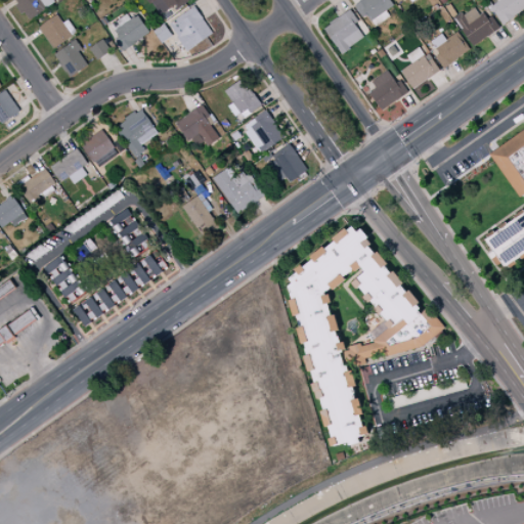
[(42,0),(47,7),(30,19),(25,12),(22,14),(15,5),(18,3),(15,0),(42,0)]
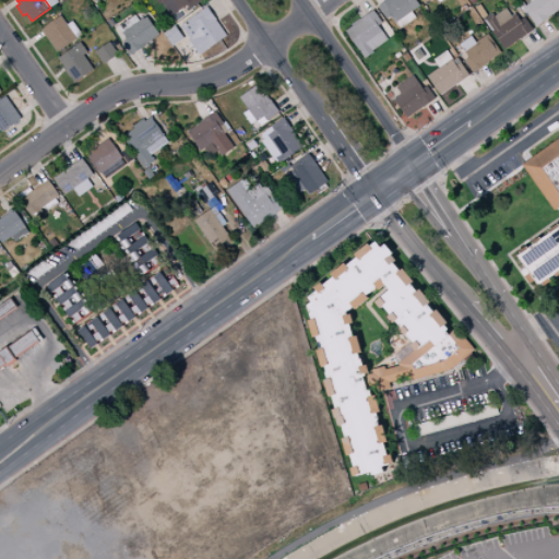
[(157,0),(203,0),(190,9),(188,4),(171,16),(163,3),(161,4),(157,0)]
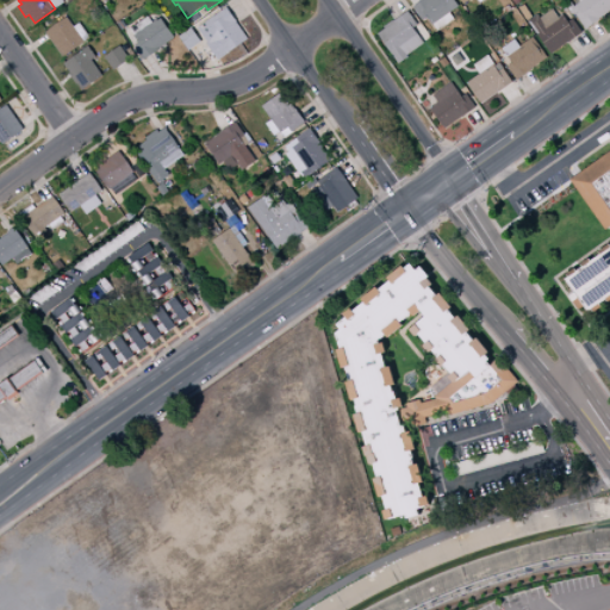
[(423,20),(412,7),(422,0),(454,0),(459,6),(449,12),(434,24),(429,16),(423,20)]
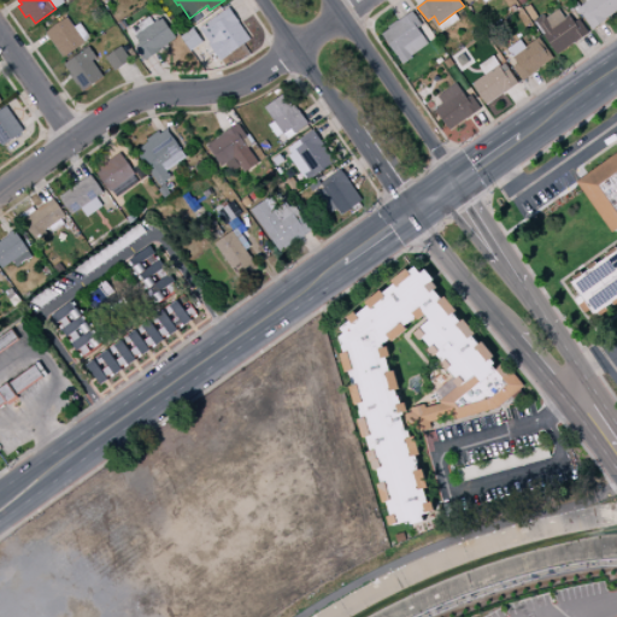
[(581,13),(579,15),(573,6),(577,1),(581,6),(582,6),(582,5),(587,1),(588,0),(616,0),(616,11),(606,18),(607,19),(599,25),(593,29),(581,13)]
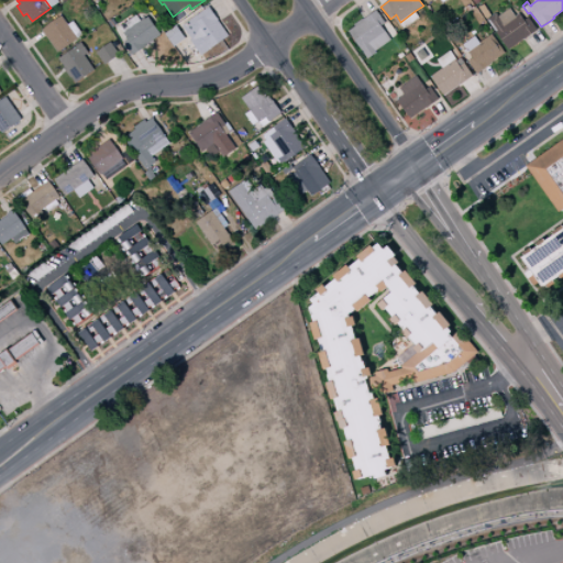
[(488,6),(495,1),(498,7),(492,10),(488,6)]
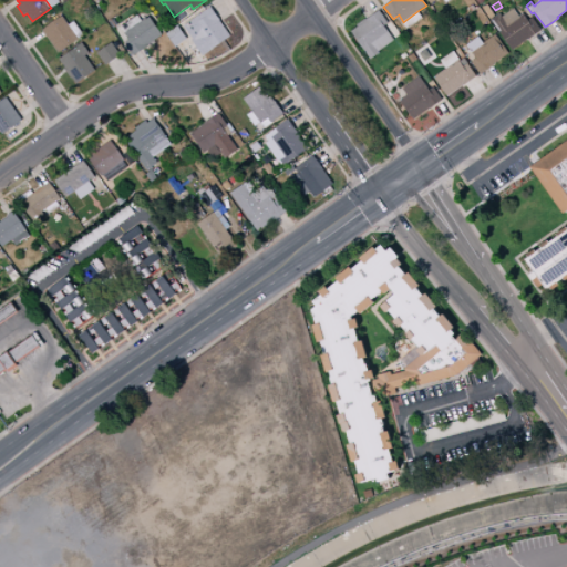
[(482,8),(487,3),(496,16),(490,20),(482,8)]
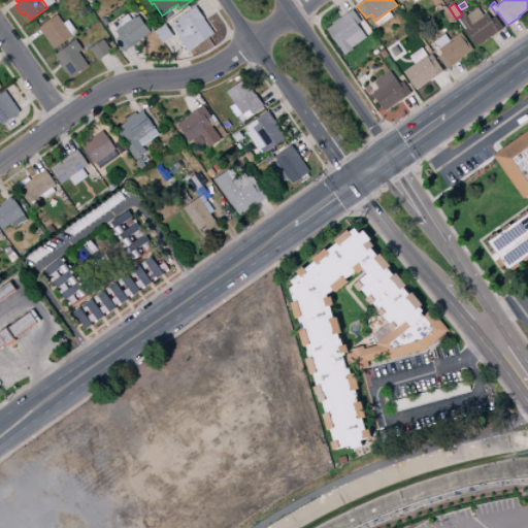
[(189,52),(178,37),(180,37),(171,24),(192,9),(196,6),(205,19),(204,19),(215,34),(208,38),(189,52)]
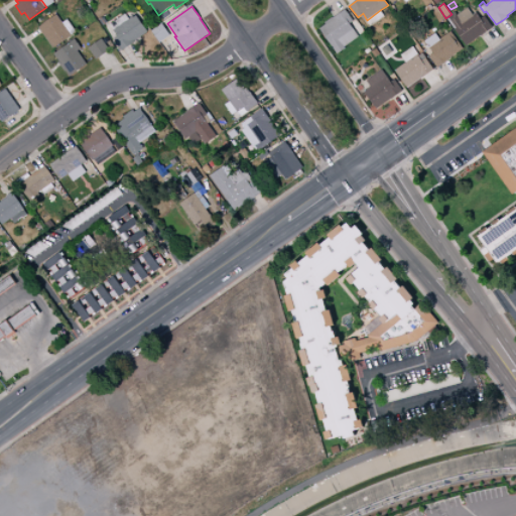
[(446,18),(456,12),(458,14),(468,7),(473,14),(477,12),(481,18),(484,16),(493,27),(487,31),(481,35),(467,45),(455,29),(446,18)]
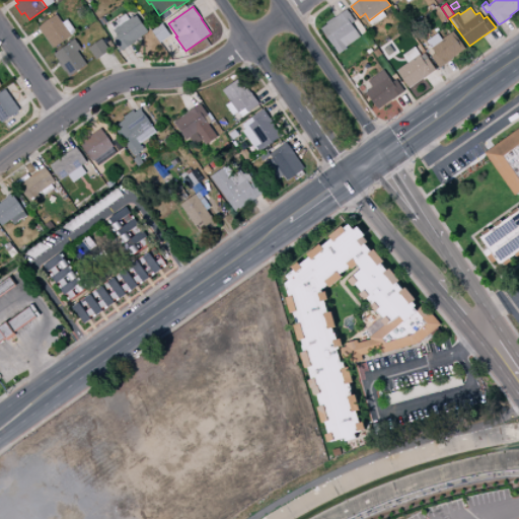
[(321,28),(327,24),(326,22),(334,17),(336,17),(347,9),(356,21),(352,23),(361,36),(347,47),(348,49),(339,54),(324,33),(321,28)]
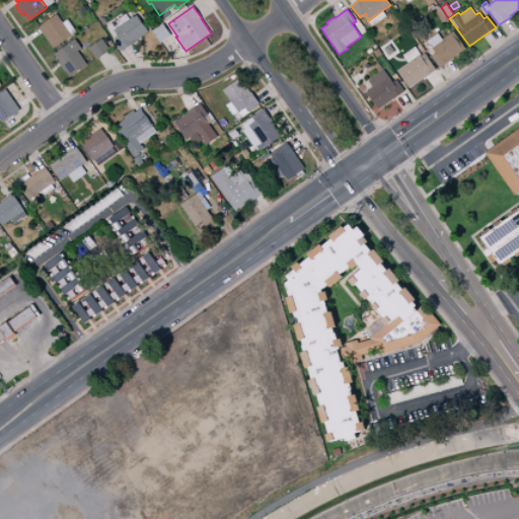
[(382,10),(386,16),(373,25),(369,20),(382,10)]
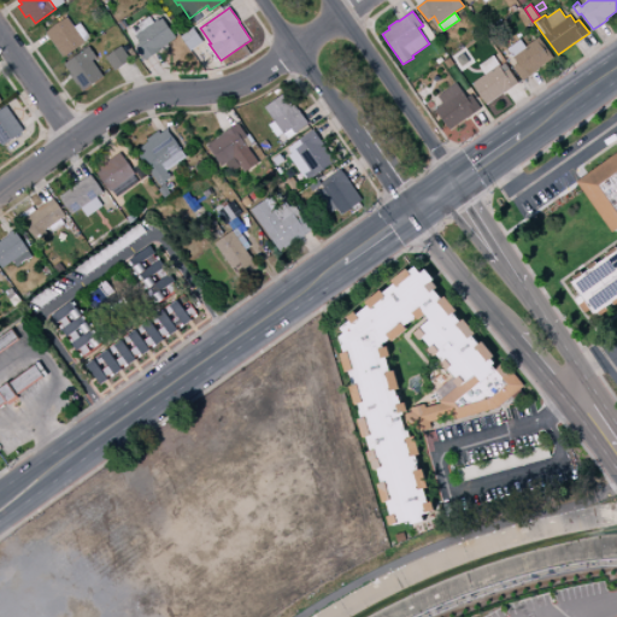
[(154,22),(150,16),(131,29),(136,35),(154,22)]
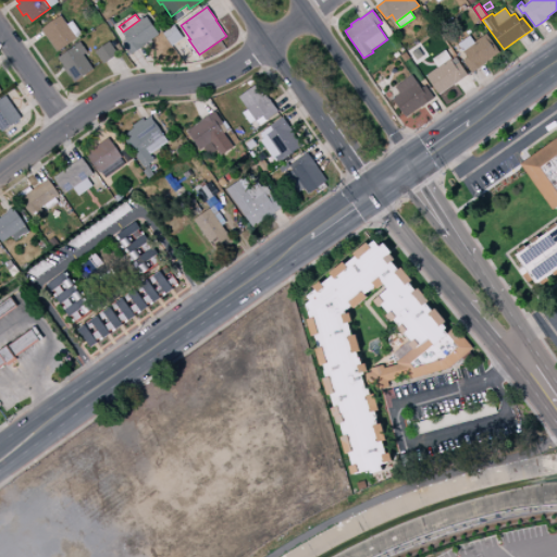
[(61,15),(67,24),(77,38),(57,52),(41,29),(42,28),(61,15)]
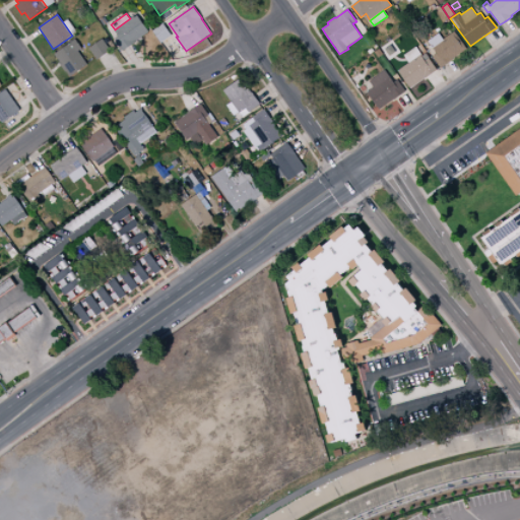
[(123,51),(115,40),(119,37),(114,30),(115,29),(130,18),(136,14),(148,31),(134,42),(134,43),(129,46),(123,51)]
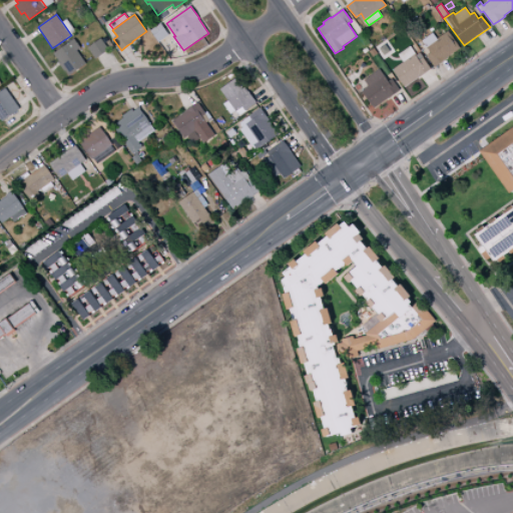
[(62,22),(67,19),(76,31),(71,35),(62,22)]
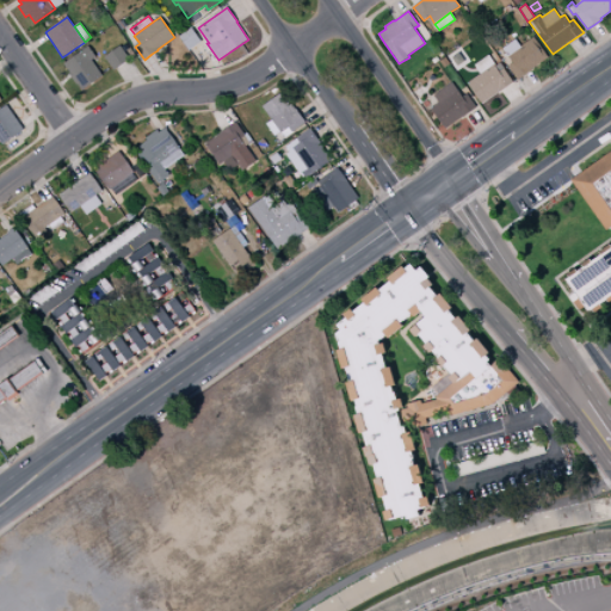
[(192,28),(202,42),(196,47),(190,50),(179,36),(192,28)]
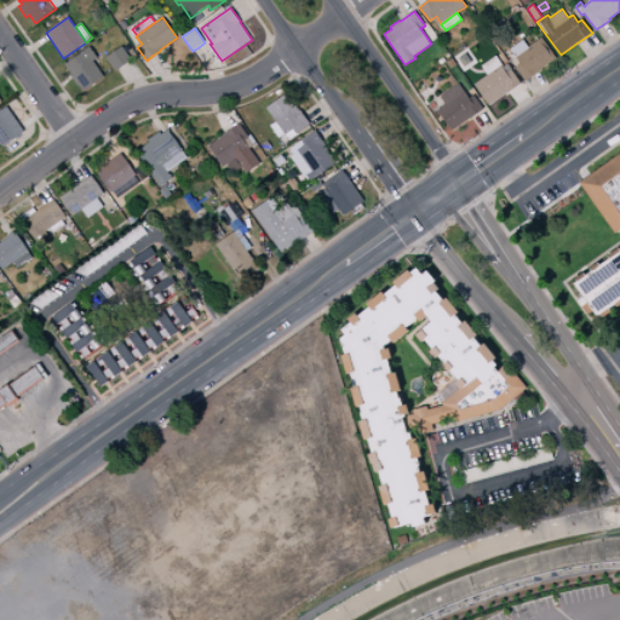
[(541,38),(543,38),(557,58),(532,76),(524,81),(516,68),(521,64),(516,58),(529,49),(528,46),(541,38)]
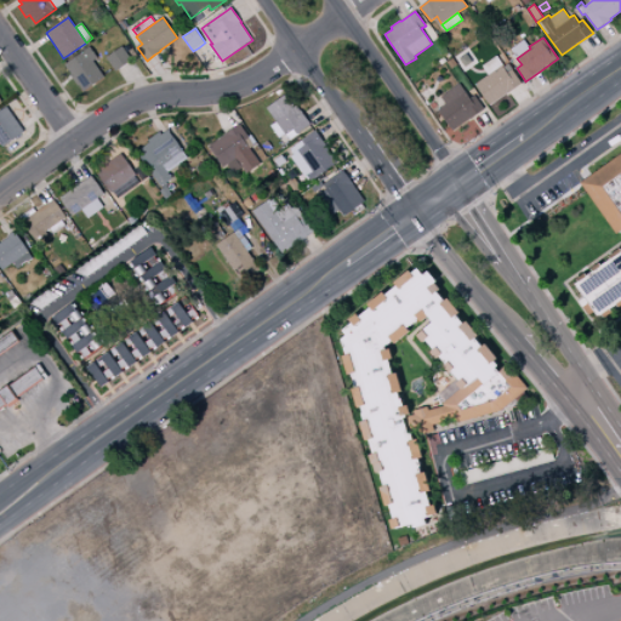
[(530,49),(529,46),(524,39),(511,49),(517,58),(530,49)]
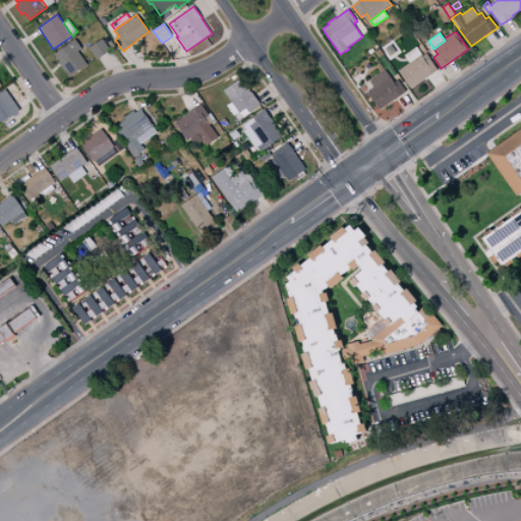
[(414,36),(418,42),(414,44),(410,39),(414,36)]
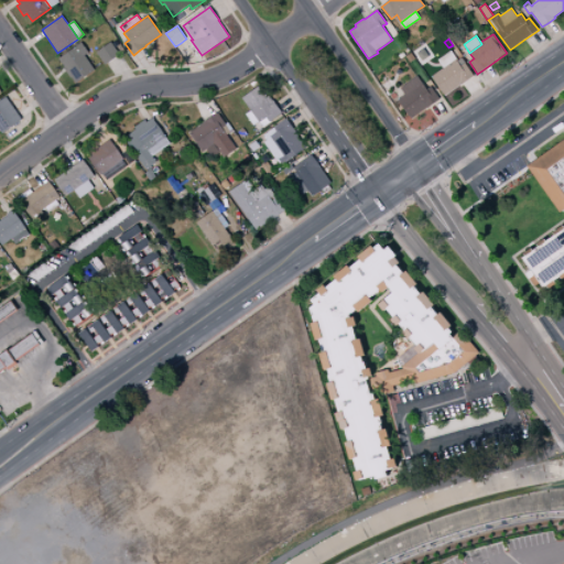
[(82,42),(89,53),(85,55),(89,62),(95,69),(76,84),(72,77),(71,78),(65,69),(64,68),(65,67),(58,58),(82,42)]
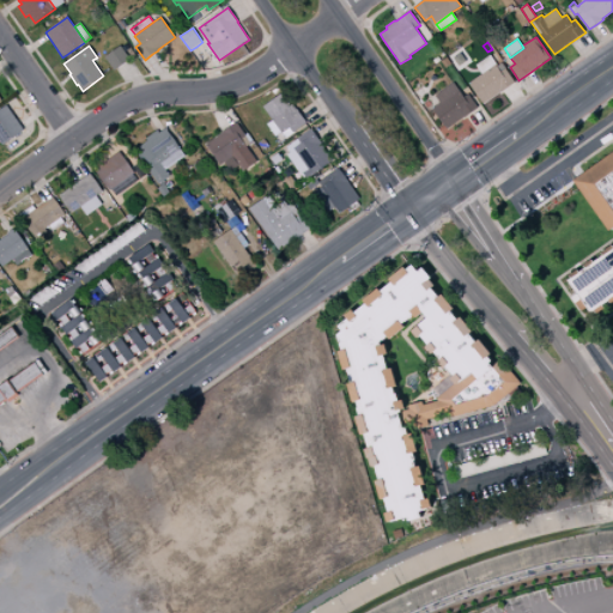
[(104,56),(121,46),(131,59),(123,64),(114,71),(104,56)]
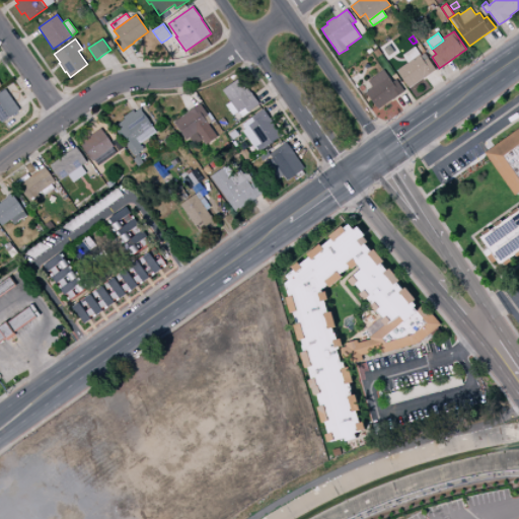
[(420,56),(421,55),(415,47),(402,55),(409,63),(420,55),(420,56)]
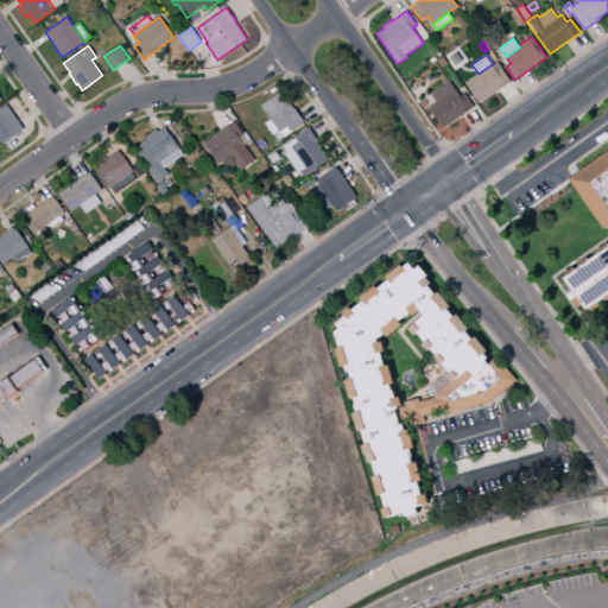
[(438,61),(444,57),(448,63),(442,68),(438,61)]
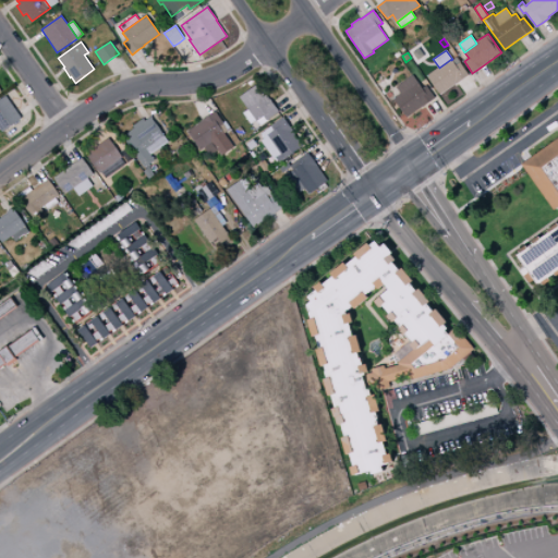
[(461,63),(457,57),(452,60),(456,65),(460,62),(461,63)]
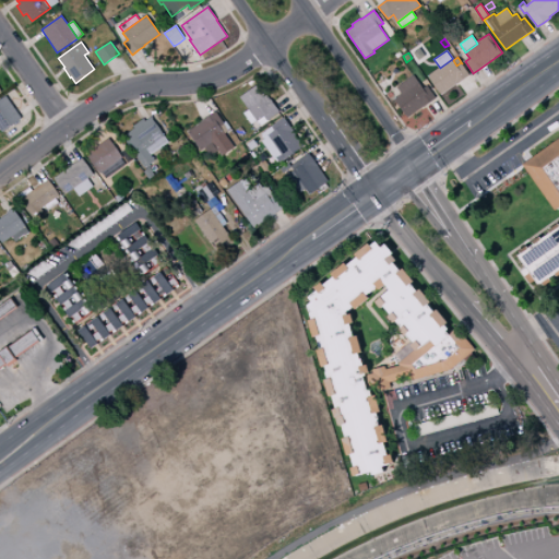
[(427,76),(440,68),(452,59),(452,60),(453,60),(456,66),(461,62),(462,63),(470,75),(464,80),(458,84),(456,84),(441,95),(427,76)]
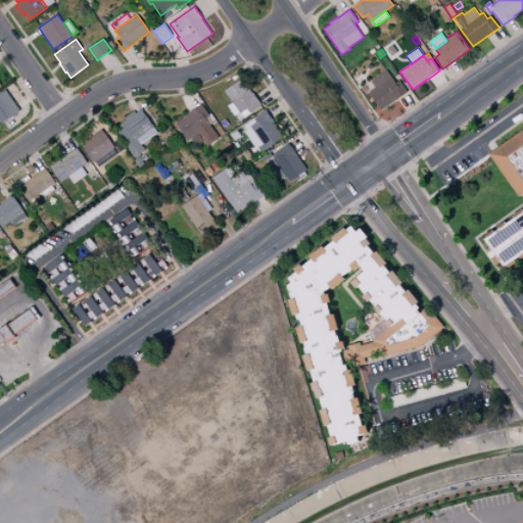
[(371,82),(387,70),(396,83),(399,80),(408,92),(402,96),(396,100),(396,99),(381,110),(369,93),(376,88),(371,82)]
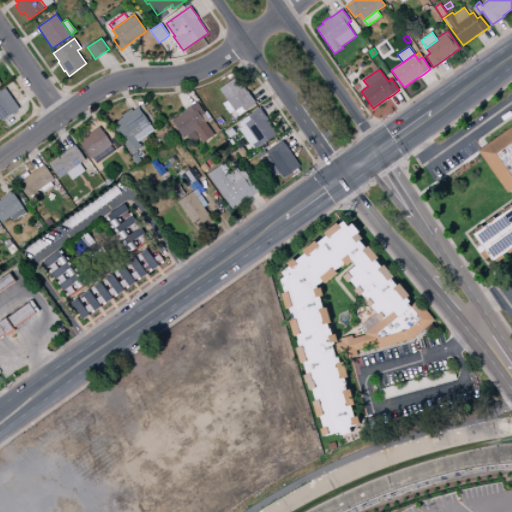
[(219,89),(237,76),(247,91),(248,91),(256,102),(253,105),(253,104),(251,106),(249,108),(249,107),(247,109),(246,110),(239,114),(237,112),(236,112),(235,110),(228,100),(219,89)]
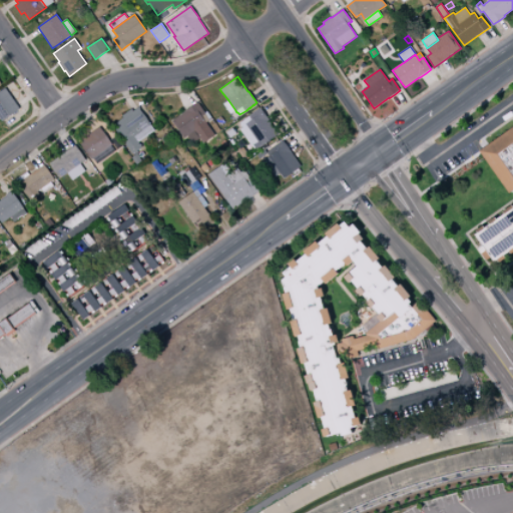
[(0,91),(5,88),(20,108),(2,121),(0,118),(0,91)]
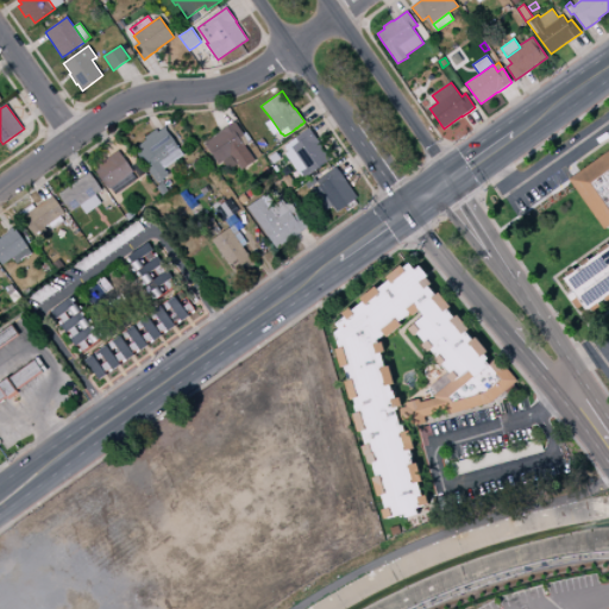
[(271,119),(265,124),(274,136),(280,131),(271,119)]
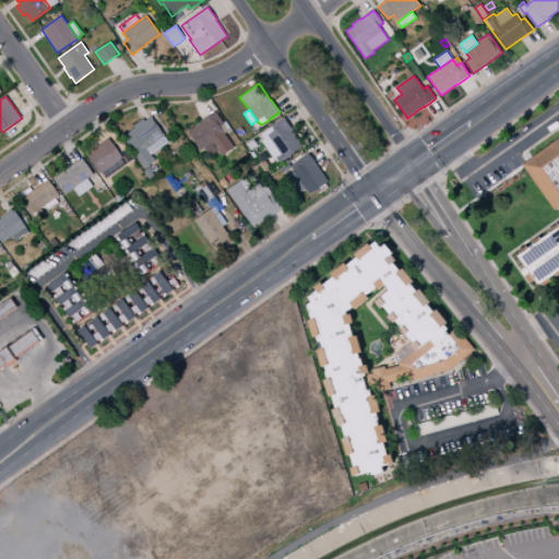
[(188,132),(203,121),(202,120),(215,111),(225,123),(219,127),(228,139),(229,139),(235,145),(234,146),(235,147),(222,156),(217,151),(213,143),(205,149),(201,151),(188,132)]
